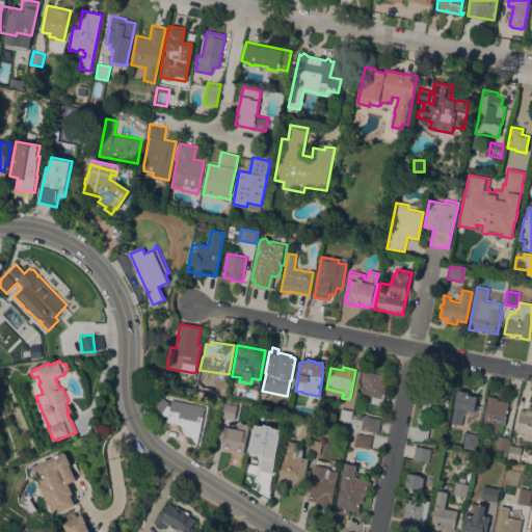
[(386,374),(383,381),(389,382),(386,398),(384,398),(382,405),(371,402),(373,396),(366,395),(366,396),(363,395),(363,394),(360,393),(362,386),(365,386),(365,383),(361,383),(363,370),(386,374)]
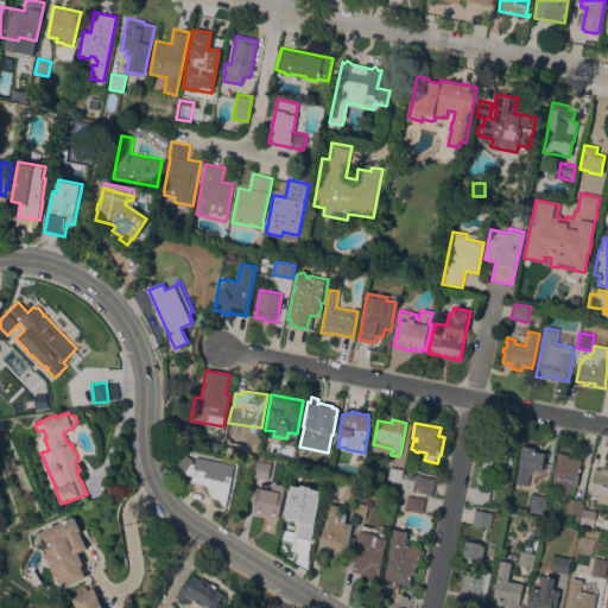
[(476,482),(479,470),(481,472),(483,460),(482,460),(487,437),(517,444),(512,469),(508,468),(507,472),(500,469),(501,467),(498,467),(494,486),(476,482)]
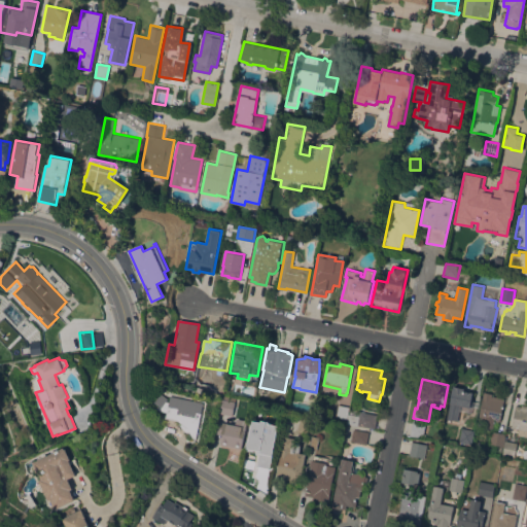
[(473,392),(471,400),(480,402),(479,408),(472,407),(471,414),(459,411),(457,421),(447,418),(454,386),(465,388),(464,391),(471,392),(473,392)]
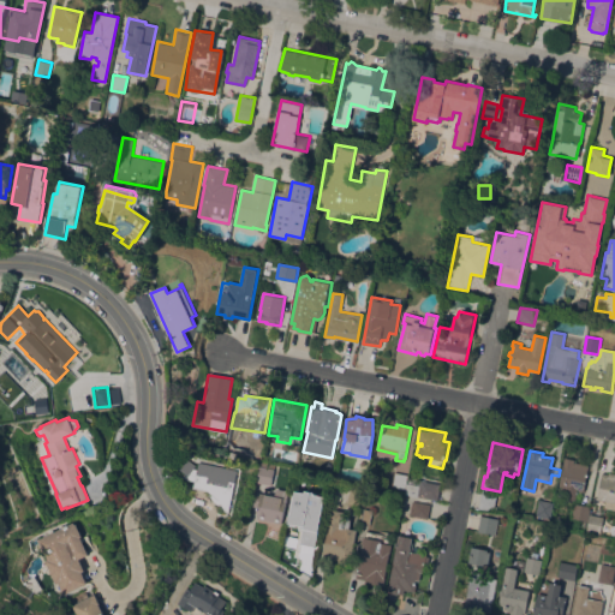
[(574,460),(574,463),(589,465),(584,491),(581,491),(581,494),(577,493),(574,501),(565,500),(566,491),(559,490),(565,458),(574,460)]
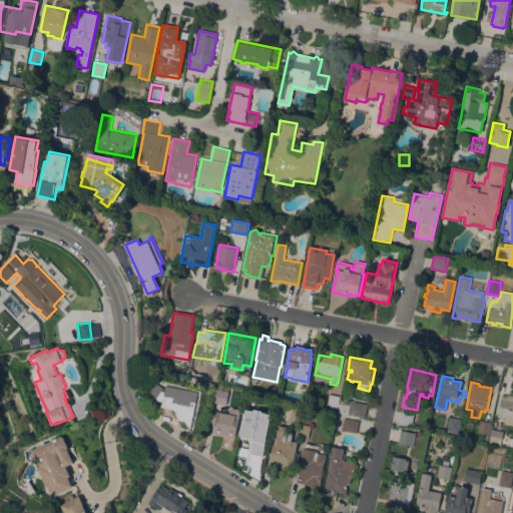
[(191,425),(190,427),(189,427),(187,426),(184,420),(182,421),(181,420),(177,416),(175,414),(177,413),(172,409),(160,407),(162,401),(157,400),(152,397),(154,395),(150,392),(156,383),(163,388),(161,391),(165,392),(166,385),(177,387),(178,386),(180,386),(182,386),(185,386),(187,387),(191,389),(191,390),(198,392),(191,425)]
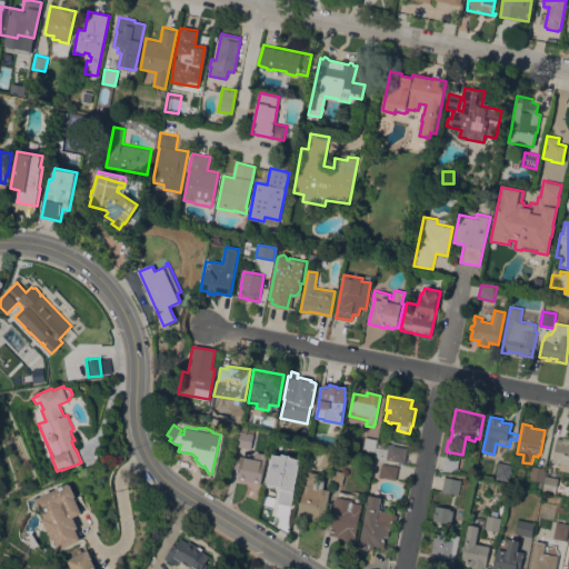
[(240,430),(261,435),(259,448),(251,447),(250,449),(237,446),(240,430)]
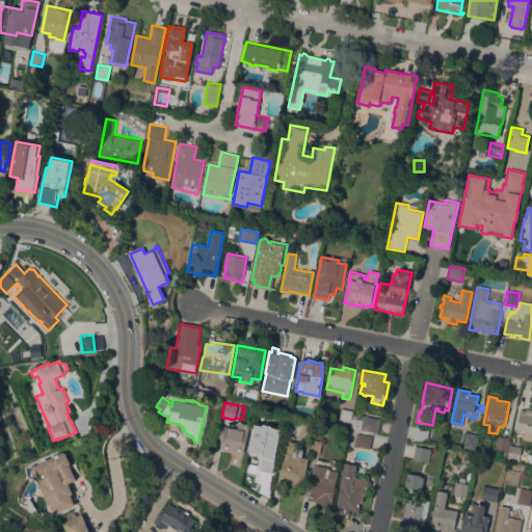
[(350,422),(339,420),(341,408),(353,410),(352,413),(350,422)]
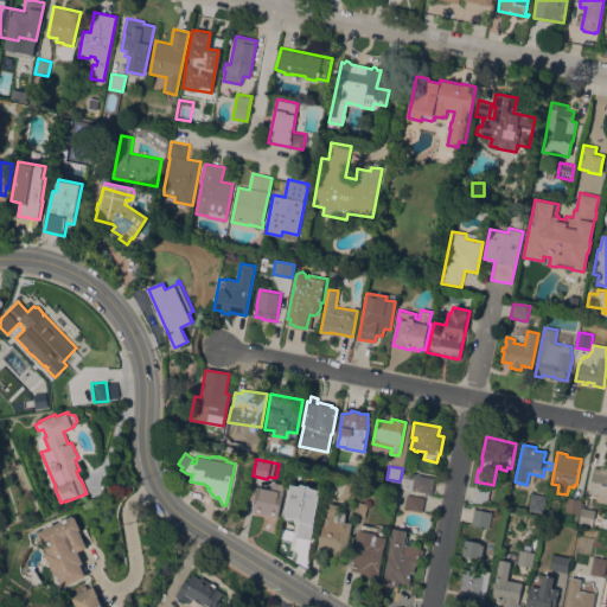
[(606,503),(596,502),(598,494),(589,492),(594,467),(600,468),(602,466),(606,467),(606,503)]
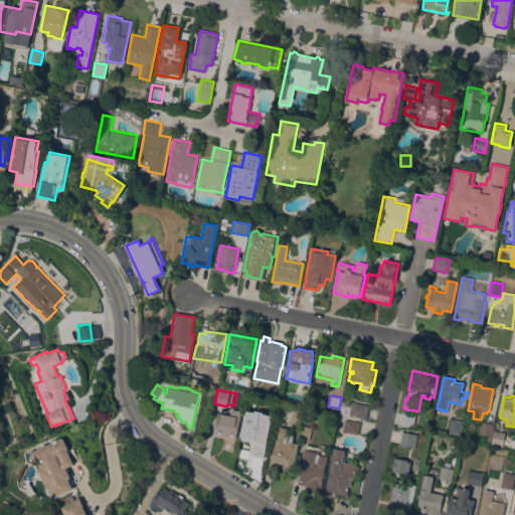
[(341,399),(369,404),(367,418),(339,413),(339,408),(341,399)]
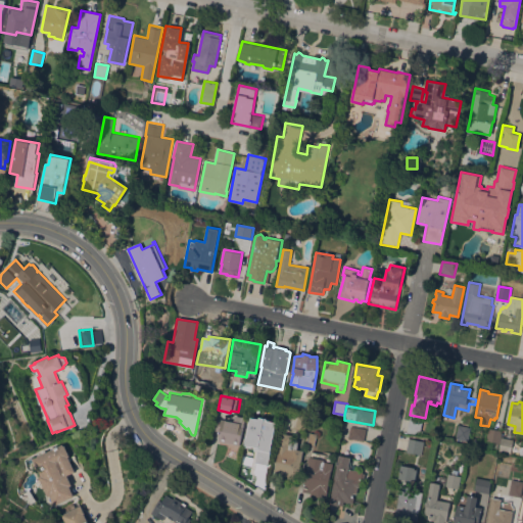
[(298,413),(305,414),(304,417),(311,418),(308,430),(295,428),(297,415),(298,416),(298,413)]
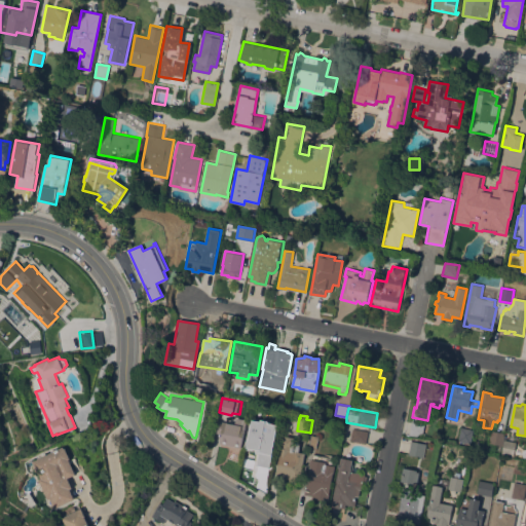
[(219,443),(221,436),(220,436),(220,434),(215,433),(218,420),(234,424),(236,417),(247,419),(240,448),(219,443)]
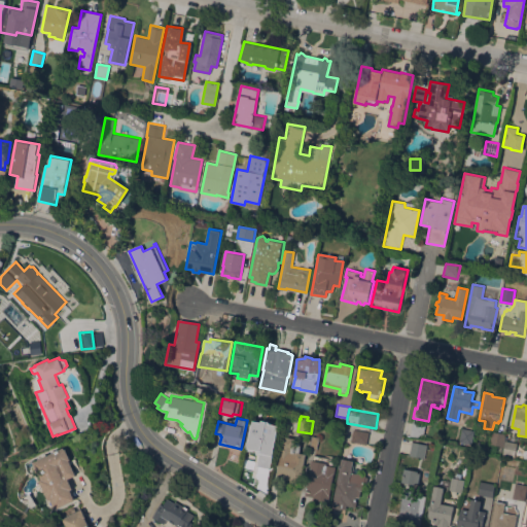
[(253,420),(260,422),(261,420),(269,422),(268,424),(278,426),(270,468),(256,466),(259,455),(255,454),(256,450),(253,449),(252,451),(248,451),(249,449),(247,449),(253,420)]
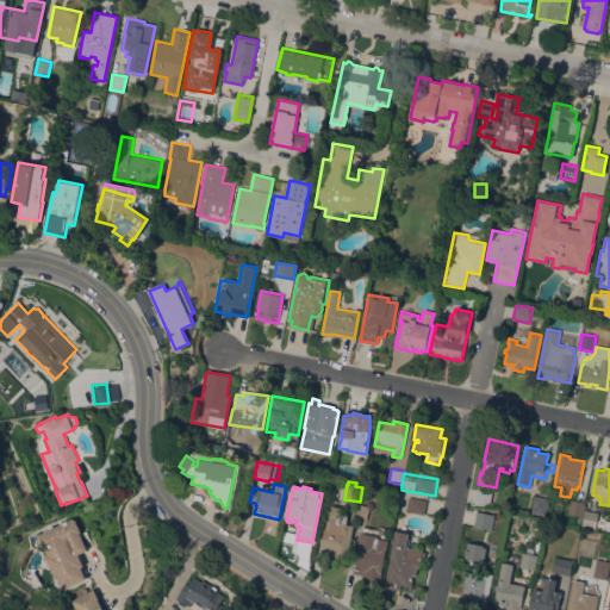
[(478,489),(492,492),(489,508),(474,504),(478,489)]
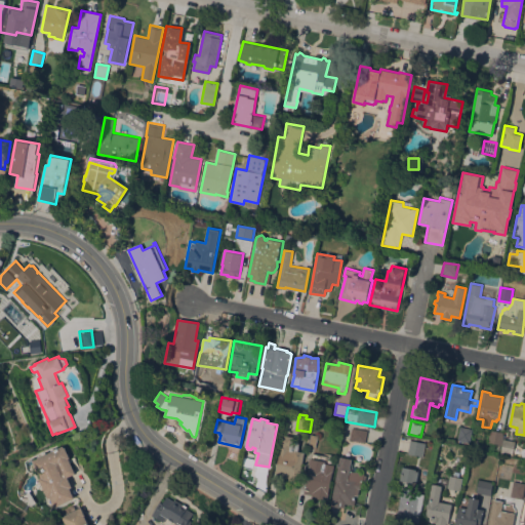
[(459,427),(473,429),(470,443),(457,440),(459,427)]
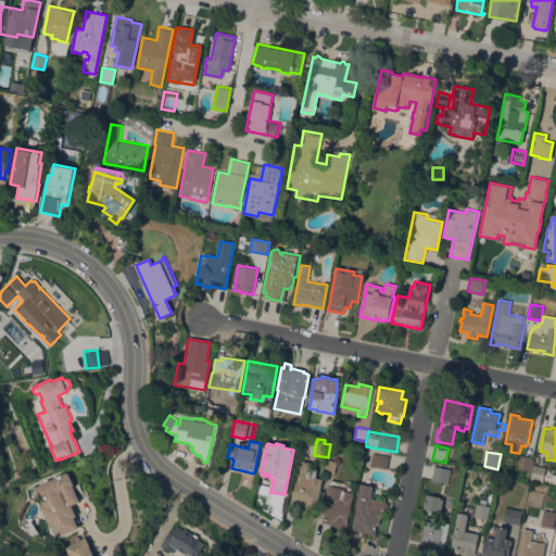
[(370,466),(373,453),(389,456),(387,468),(370,466)]
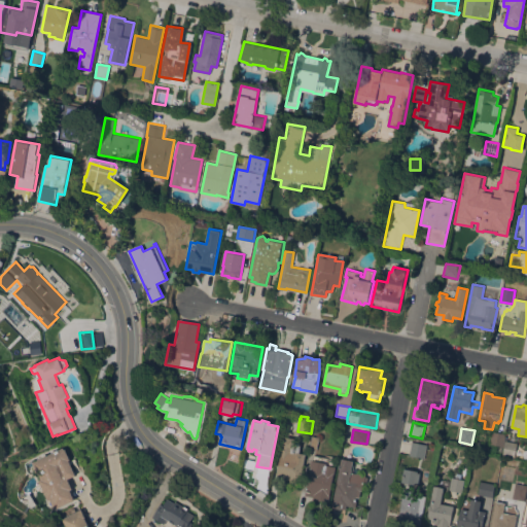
[(505,433),(503,446),(501,452),(499,451),(500,446),(490,444),(492,431),(505,433)]
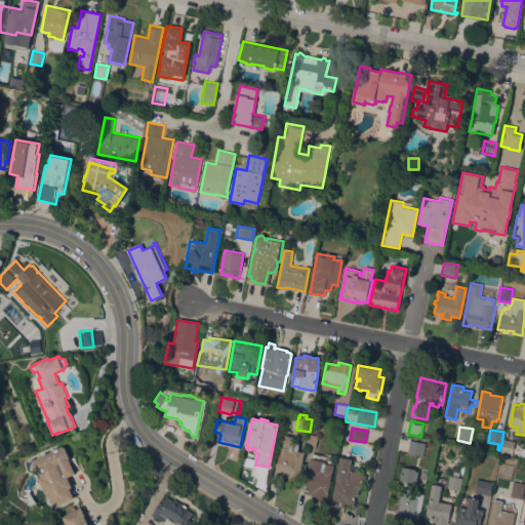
[(317,435),(315,447),(309,446),(311,434),(317,435)]
